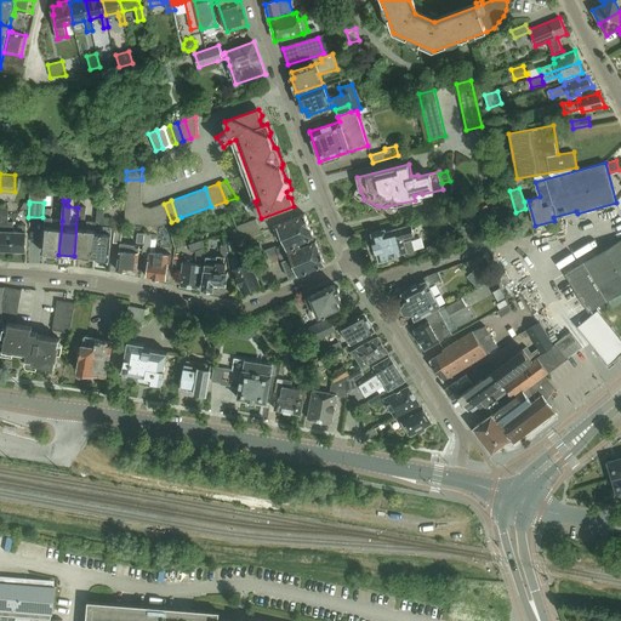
[(103,201),(97,201),(97,204),(97,209),(97,215),(97,222),(96,222),(93,257),(98,258),(98,261),(109,261),(112,227),(109,227),(110,218),(103,218),(103,209),(103,203),(103,201)]
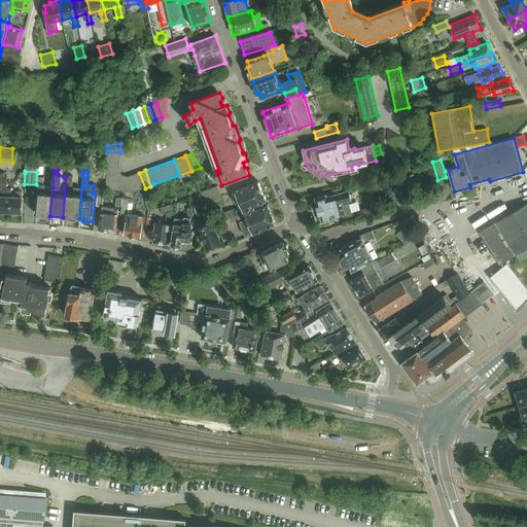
[(112,189),(123,175),(119,171),(107,173),(106,189),(112,189)]
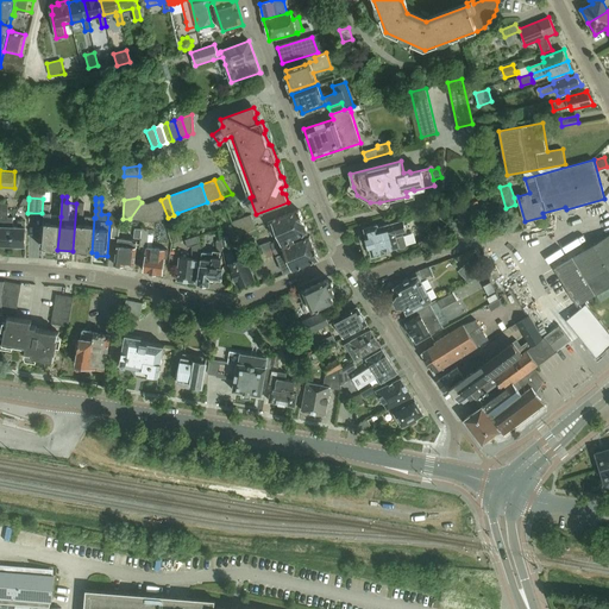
[(463,201),(465,207),(478,203),(477,198),(463,201)]
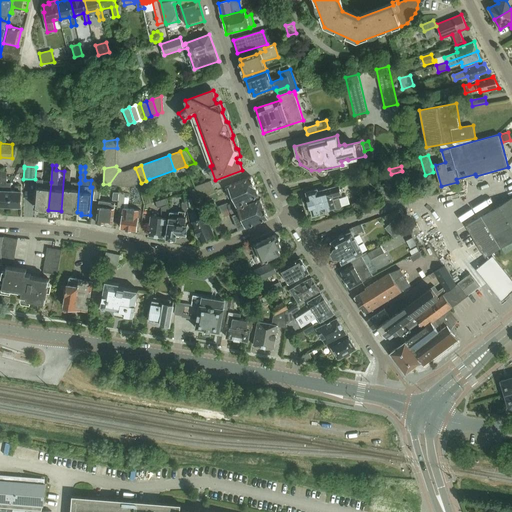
[(135,185),(141,183),(135,168),(129,170),(133,181),(135,185)]
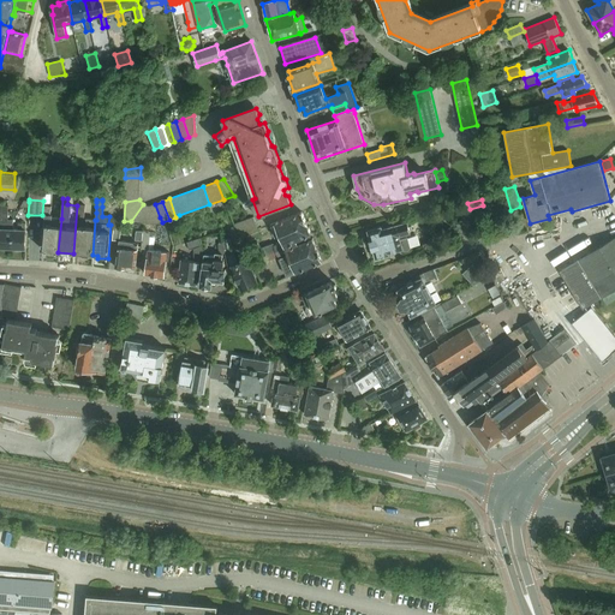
[(499,202),(487,206),(490,221),(502,219),(499,202)]
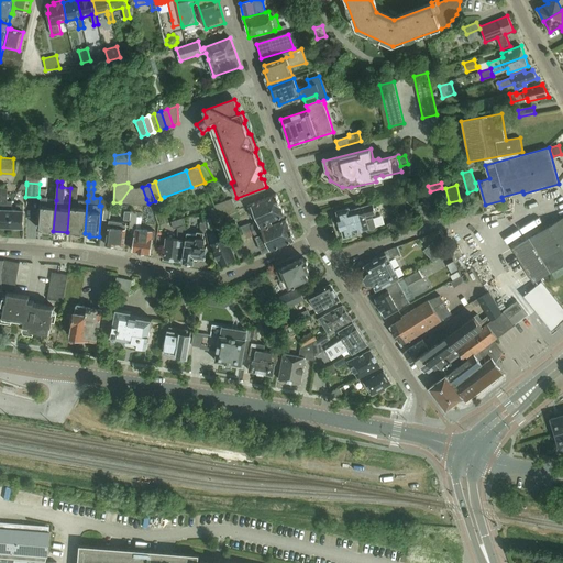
[(139,205),(138,188),(131,187),(120,202),(139,205)]
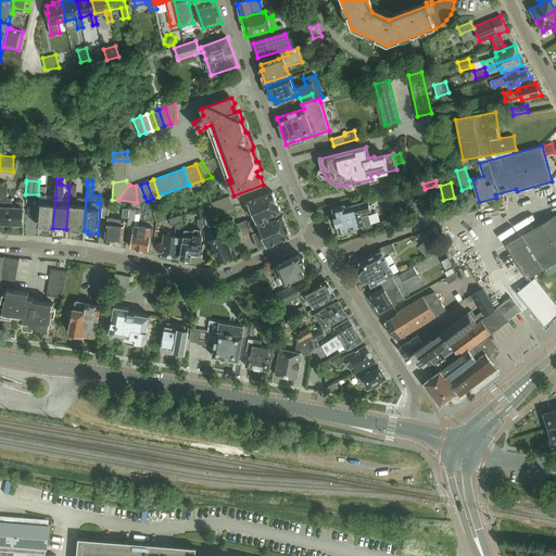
[(147,201),(144,197),(140,185),(136,186),(137,202),(142,202),(147,201)]
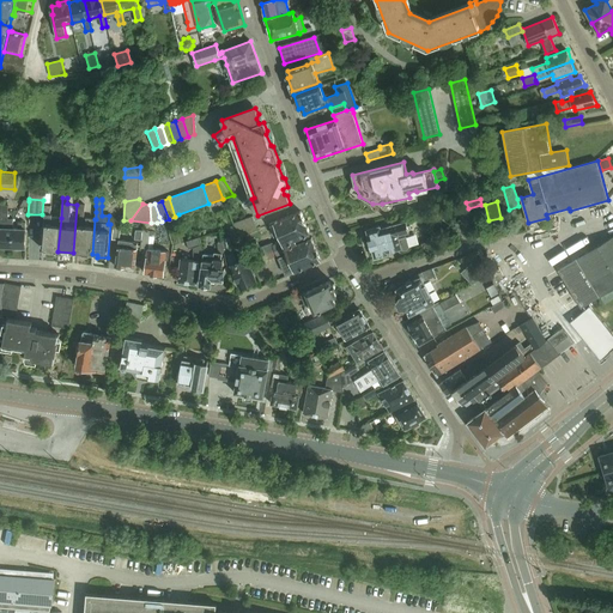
[(0,247),(12,248),(13,219),(8,219),(8,205),(1,205),(0,235),(0,247)]
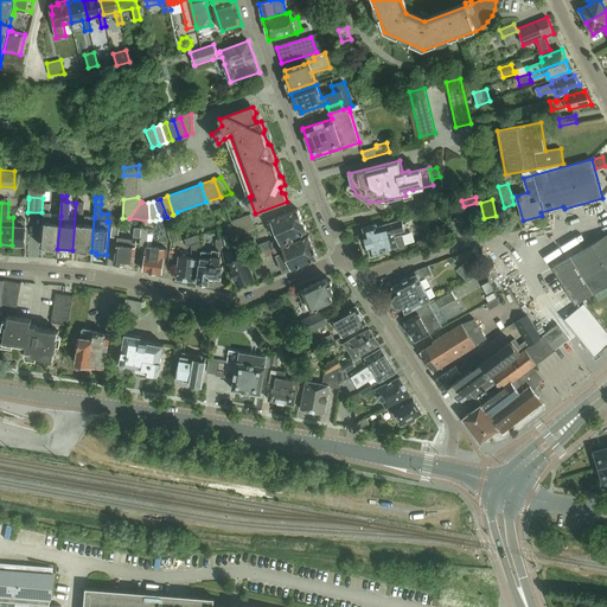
[(91,251),(94,217),(83,215),(84,203),(76,203),(72,250),(91,251)]
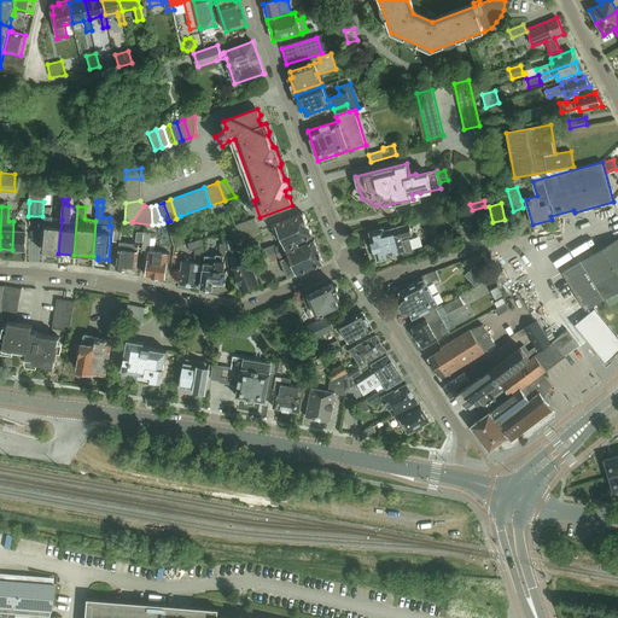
[(275,245),(264,249),(267,256),(278,252),(286,249),(285,249),(299,243),(298,242),(313,235),(303,213),(278,223),(272,226),(277,239),(283,235),(286,243),(277,248),(275,245)]
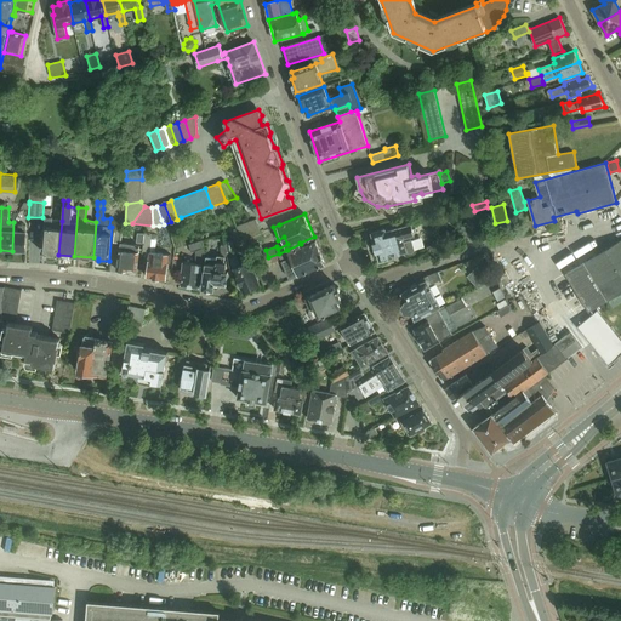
[(58,255),(62,221),(52,220),(52,217),(46,217),(43,252),(47,252),(50,256),(57,256),(58,255)]
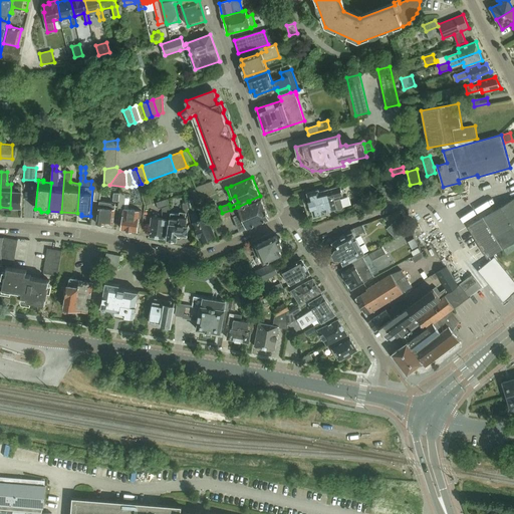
[(199,194),(214,187),(212,182),(196,187),(199,194)]
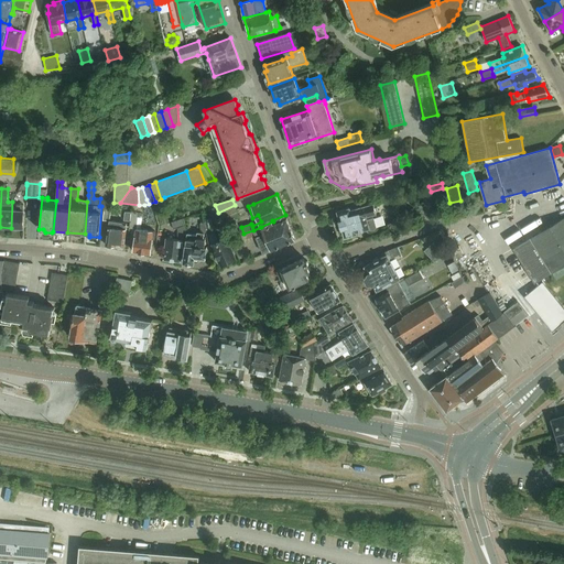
[(12,202),(11,228),(14,228),(14,230),(20,230),(20,228),(22,228),(23,205),(17,205),(17,210),(12,210),(12,202)]
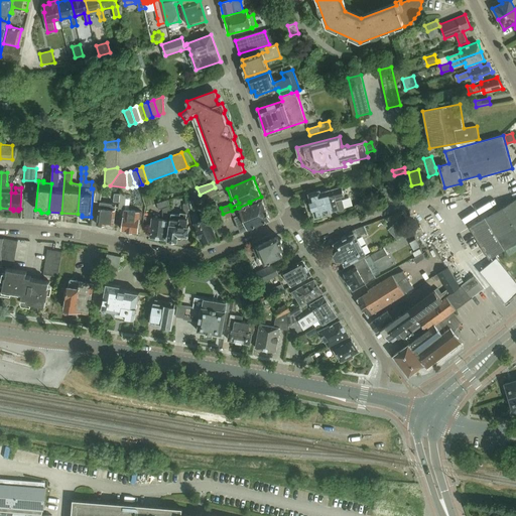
[(335,198),(345,196),(342,186),(320,192),(319,190),(308,194),(315,218),(327,215),(327,213),(338,209),(338,210),(341,211),(343,210),(345,208),(342,200),(336,202),(335,198)]
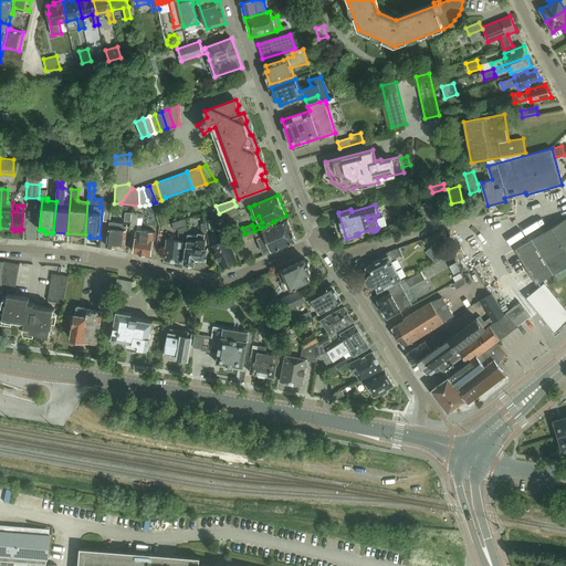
[(236,206),(219,213),(221,219),(238,212),(236,206)]
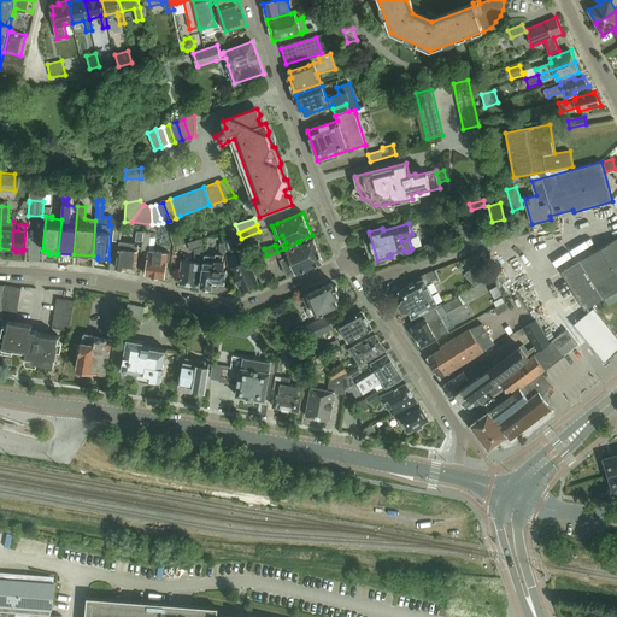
[(169,263),(170,253),(150,251),(151,238),(156,239),(157,234),(144,231),(142,242),(142,250),(148,251),(146,275),(165,277),(166,263),(169,263)]
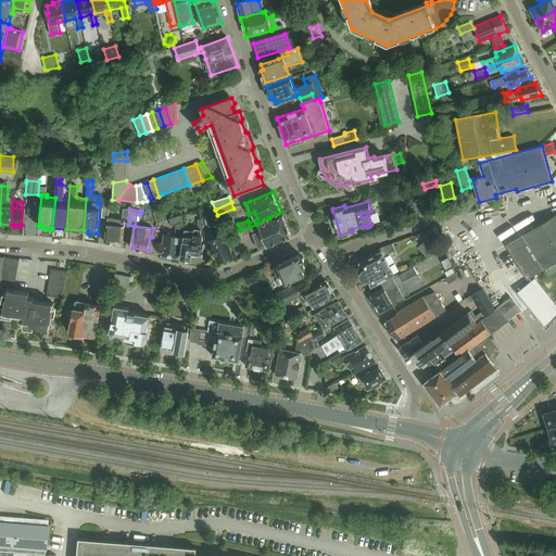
[(527,279),(533,276),(555,261),(555,214),(506,245),(527,279)]
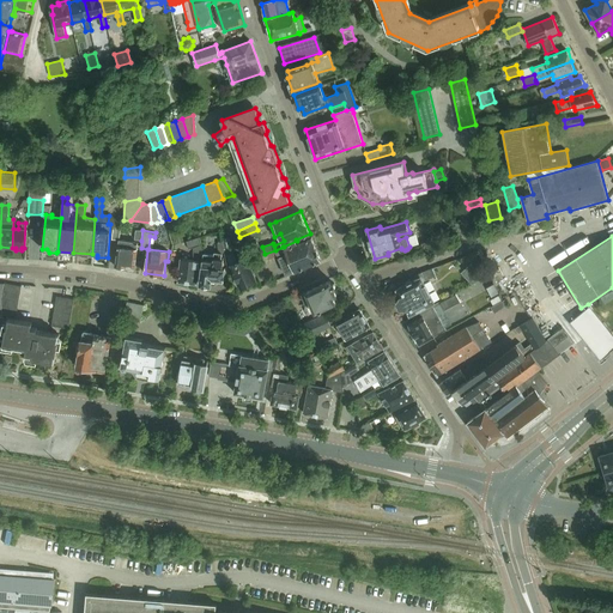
[(193,247),(193,260),(181,259),(178,283),(196,284),(200,261),(202,261),(202,253),(199,237),(186,242),(188,248),(193,247)]
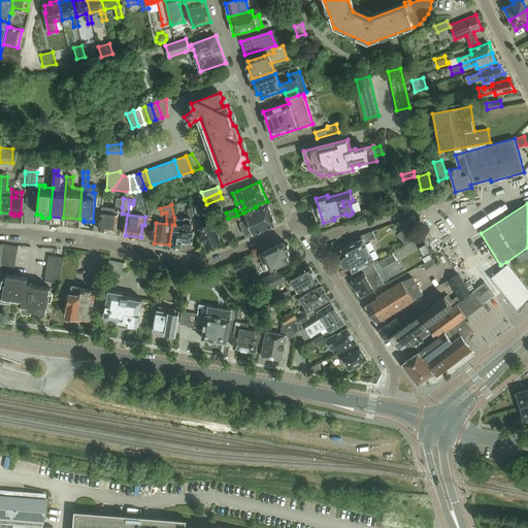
[(244,212),(237,216),(239,220),(248,217),(250,219),(240,223),(246,236),(276,223),(269,204),(257,209),(256,208),(244,213),(244,212)]
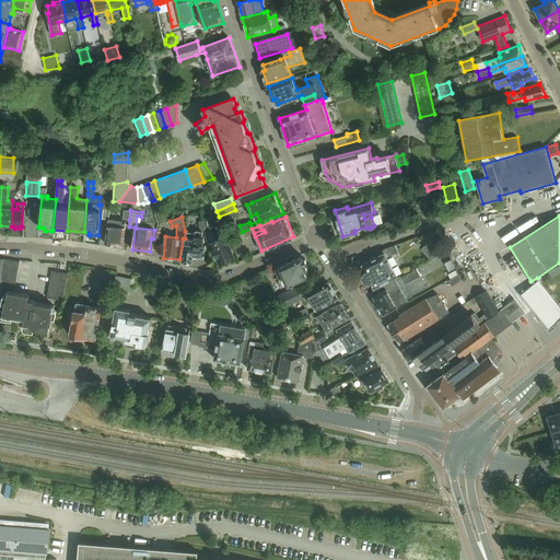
[(124,245),(126,222),(117,221),(108,220),(108,225),(105,243),(107,243),(106,245),(113,245),(113,244),(114,244),(124,245)]
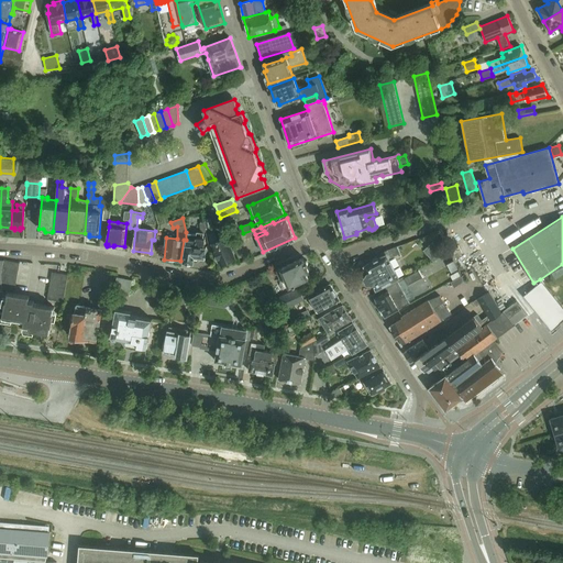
[(253,230),(243,233),(246,239),(255,234),(253,230)]
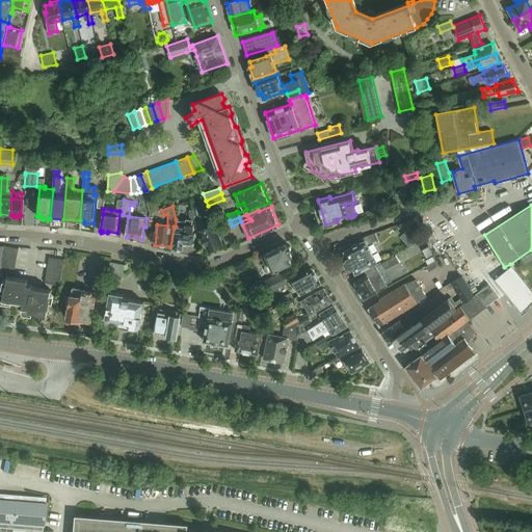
[(193,245),(195,234),(193,233),(194,225),(192,225),(192,220),(189,219),(186,219),(186,221),(177,220),(174,247),(183,248),(184,245),(187,245),(187,244),(193,245)]
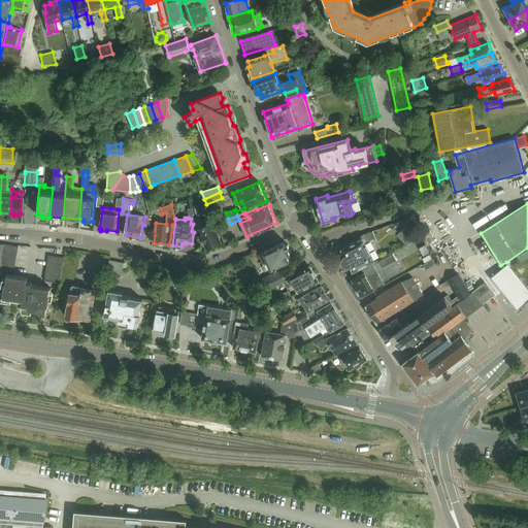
[(207,249),(221,242),(212,223),(205,226),(201,218),(196,220),(198,227),(207,249)]
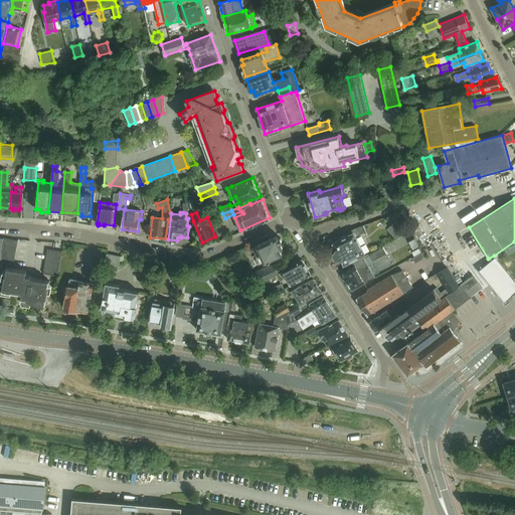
[(397,219),(392,224),(401,235),(407,230),(397,219)]
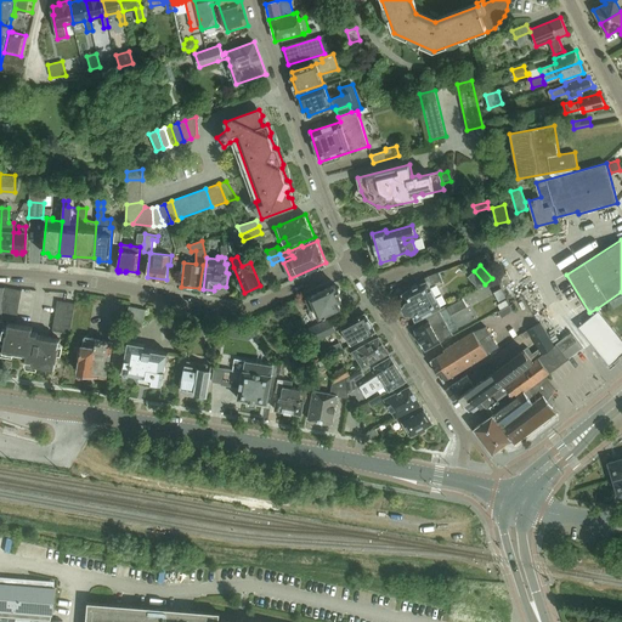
[(402,294),(407,301),(403,307),(406,312),(412,312),(417,321),(441,307),(430,287),(445,278),(441,271),(424,277),(427,282),(402,294)]
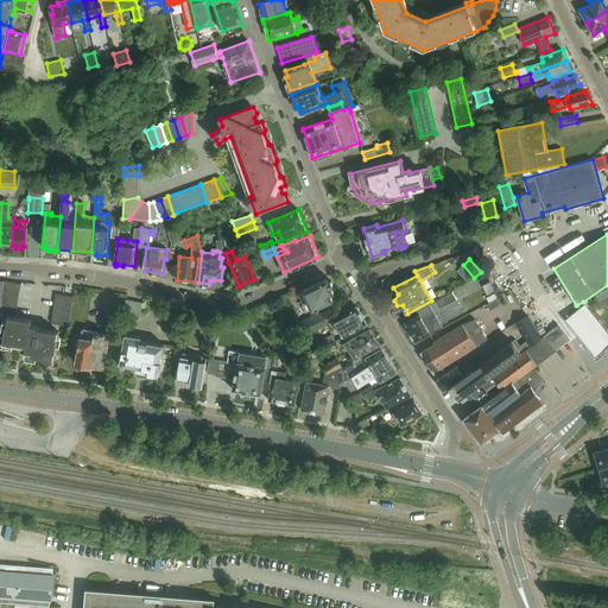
[(298,292),(303,303),(308,301),(312,310),(334,301),(330,295),(334,292),(331,286),(334,285),(331,280),(329,282),(327,279),(298,292)]
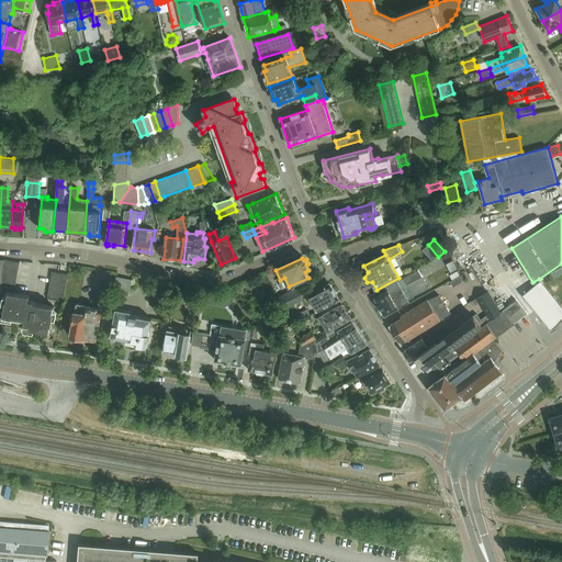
[(1,274),(2,290),(2,287),(14,289),(19,262),(3,260),(2,260),(1,274)]
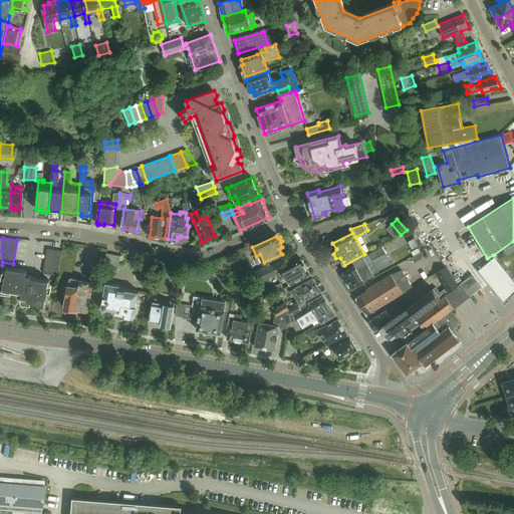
[(421,251),(419,247),(411,252),(414,256),(421,252),(420,252),(421,251)]
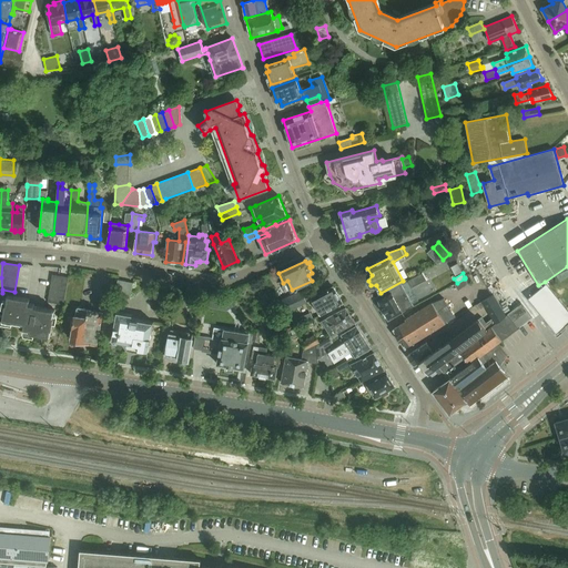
[(64,304),(69,277),(52,274),(48,302),(64,304)]
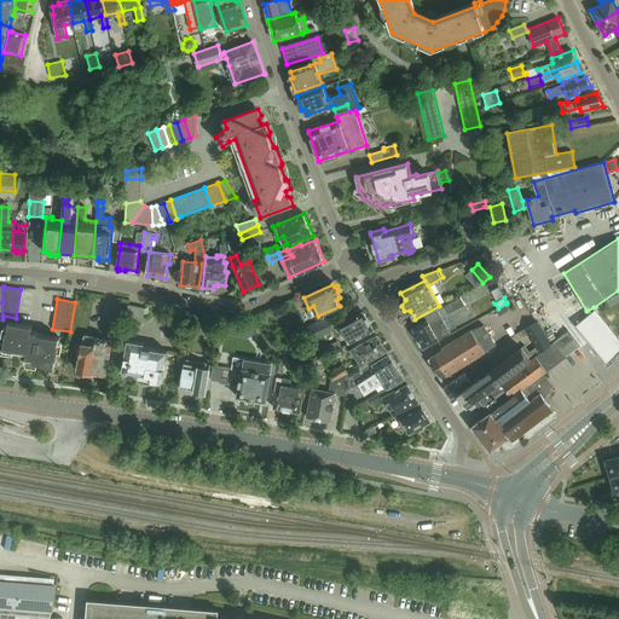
[(499,317),(513,310),(509,302),(496,311),(499,317)]
